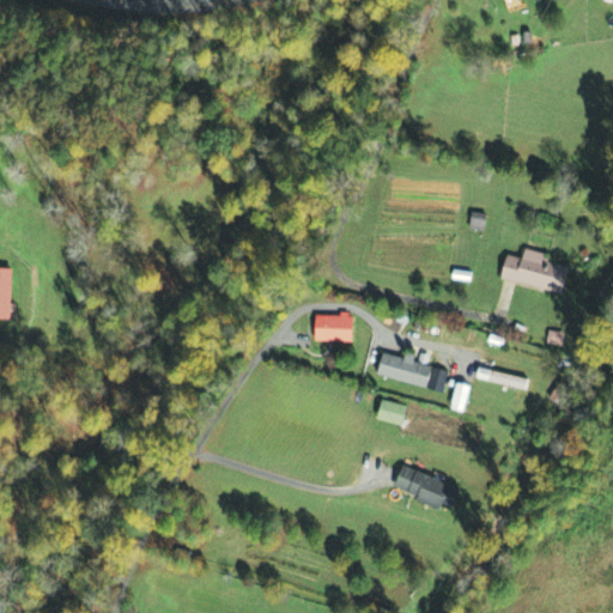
[(485,234),(489,217),(473,214),(471,231),(485,234)]
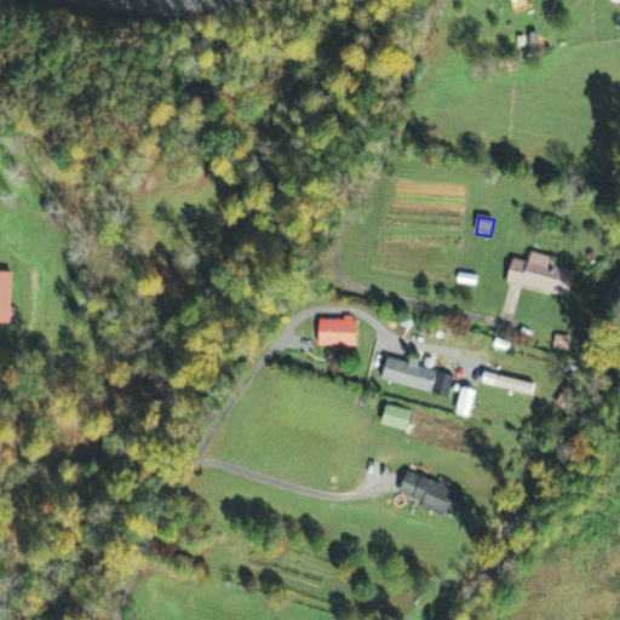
[(507,280),(524,285),(526,282),(572,296),(579,269),(556,263),(557,257),(533,250),(529,259),(515,256),(507,280)]
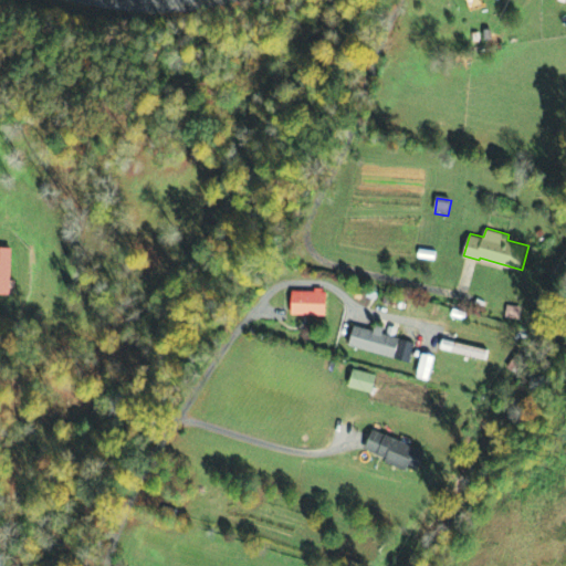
[(0,296),(11,297),(13,250),(0,249),(0,296)]
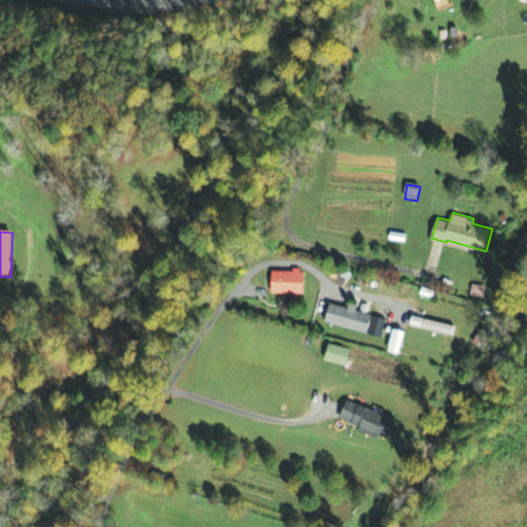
[(273,270),(292,270),(292,266),(301,267),(301,270),(305,271),(305,292),(272,292),(273,270)]
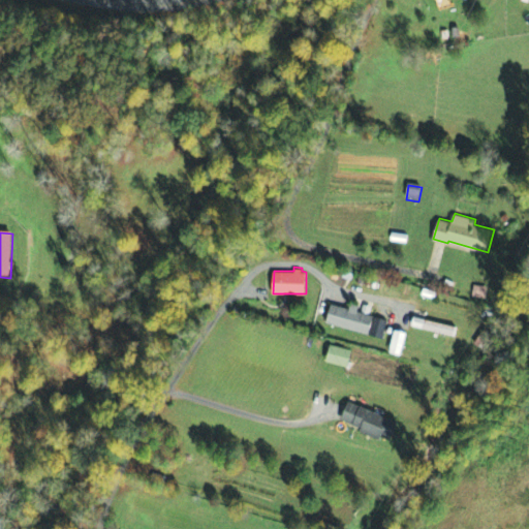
[(488,289),(475,287),(472,299),(486,301),(488,289)]
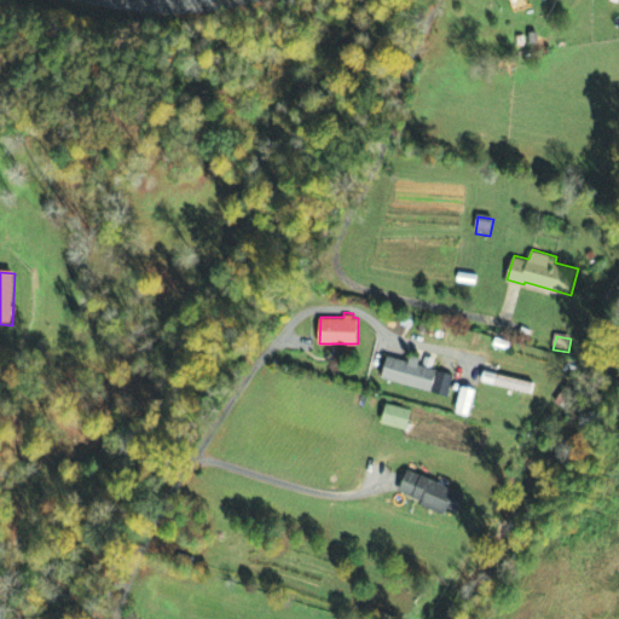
[(389,354),(411,360),(412,353),(422,356),(420,363),(439,368),(433,391),(383,377),(389,354)]
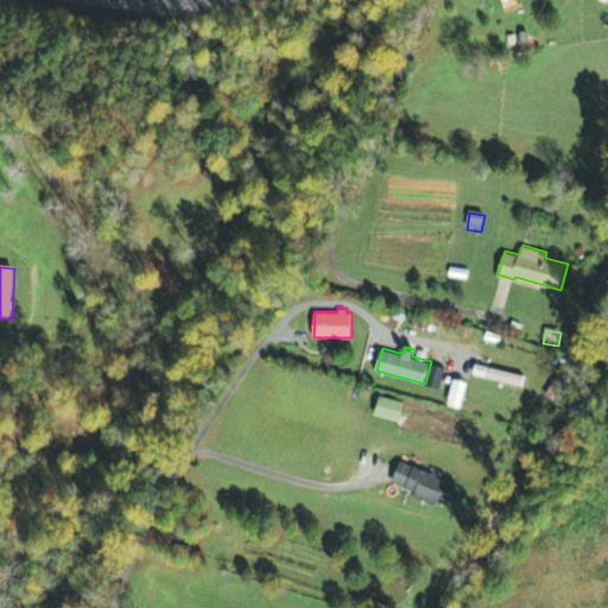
[(477,363),(474,374),(524,386),(526,374),(477,363)]
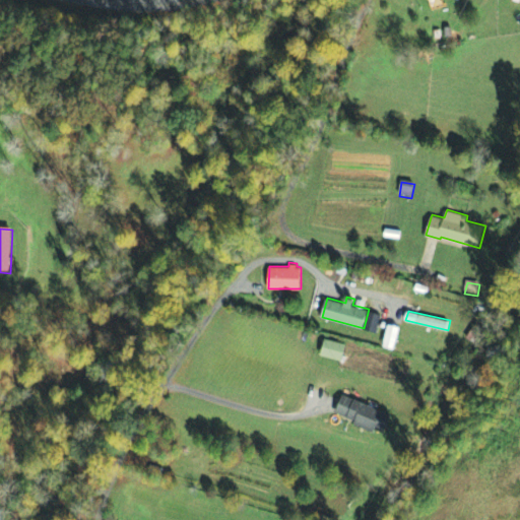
[(396,346),(401,329),(389,326),(384,343),(396,346)]
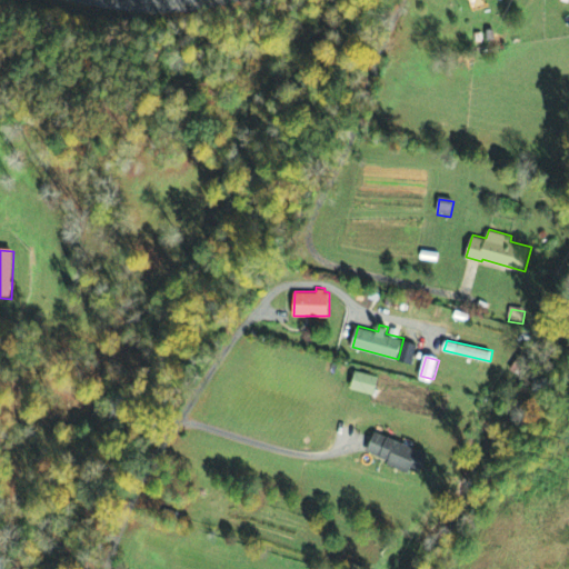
[(357,370),(352,388),(375,393),(379,377),(357,370)]
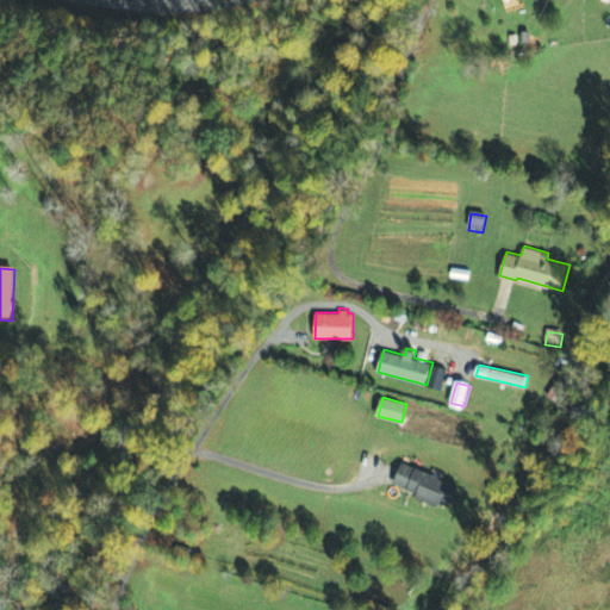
[(404,462),(461,486),(450,511),(416,497),(417,492),(396,484),(404,462)]
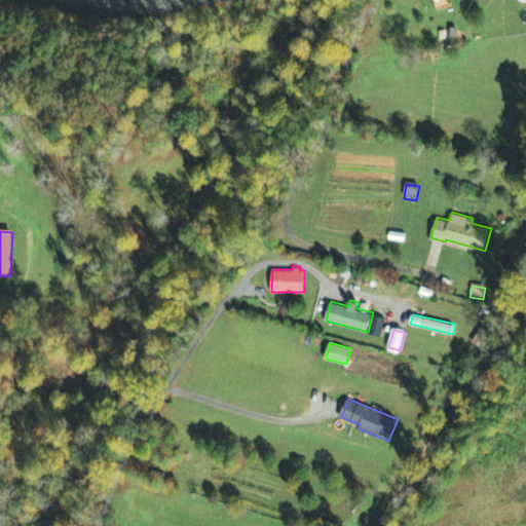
All buildings are outlined.
